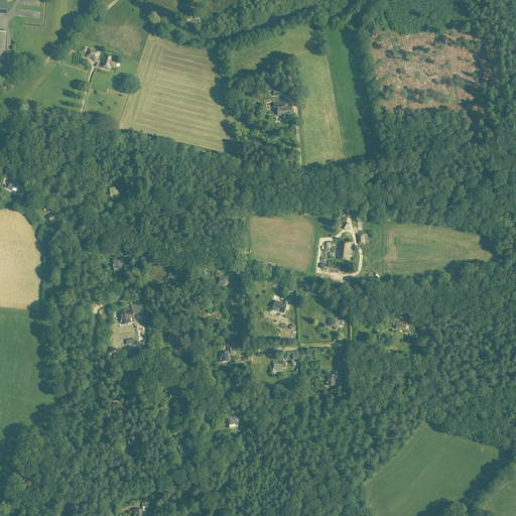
[(97,60),(100,51),(96,50),(96,51),(93,50),(93,49),(89,47),(86,57),(89,58),(89,57),(93,58),(92,59),(97,60)]
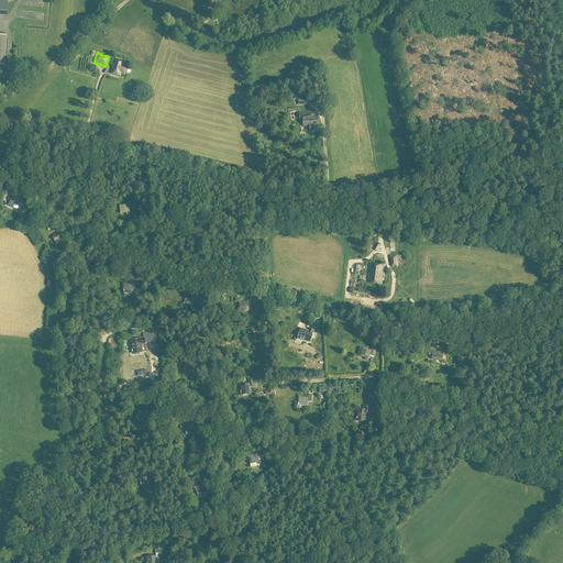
[(124,62),(114,58),(110,73),(120,76),(121,73),(124,74),(127,67),(123,66),(124,62)]
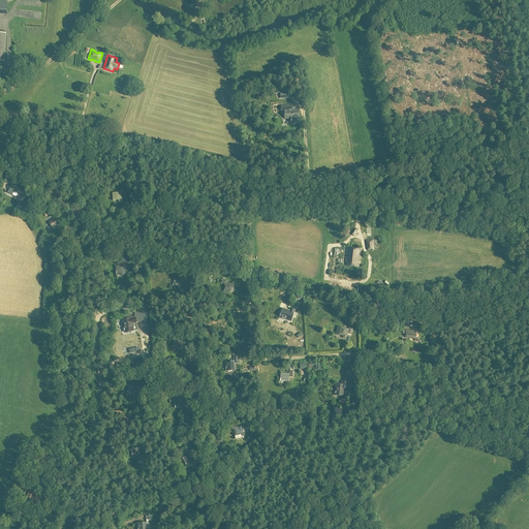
[(283,94),(280,94),(281,98),(289,98),(288,93),(287,94),(287,88),(282,88),(283,94)]
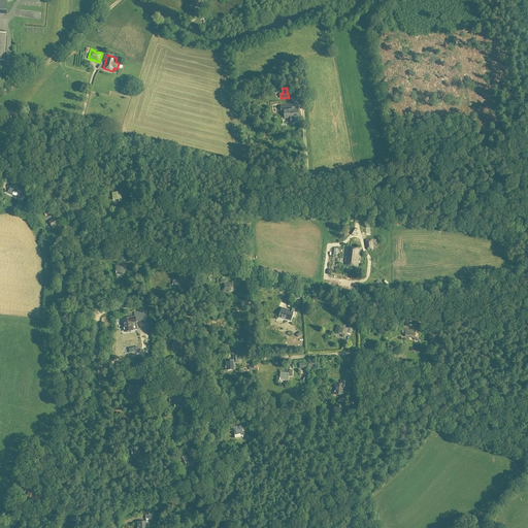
[(284,110),(285,119),(288,119),(288,122),(292,122),(292,118),(299,118),(298,109),(294,109),(293,108),(289,108),(288,104),(281,105),(281,111),(284,110)]
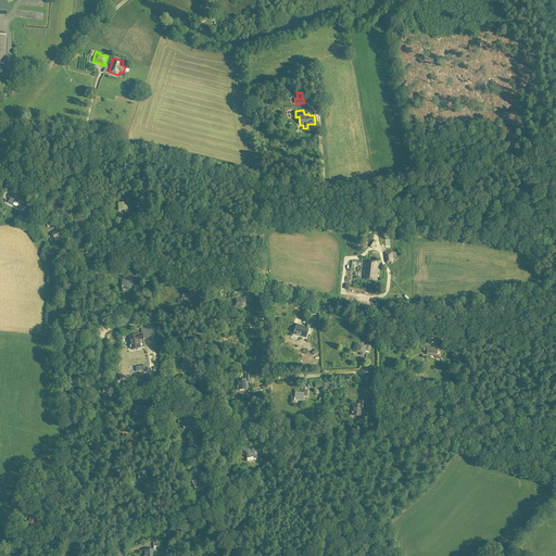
[(27,201),(13,193),(9,202),(13,204),(14,201),(20,203),(17,206),(22,209),(24,205),(25,205),(27,201)]
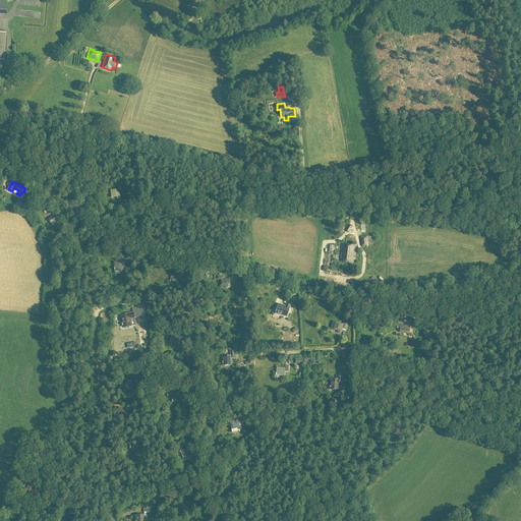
[(119,189),(111,189),(111,197),(117,196),(117,198),(120,198),(119,192),(122,192),(122,186),(119,186),(119,189)]
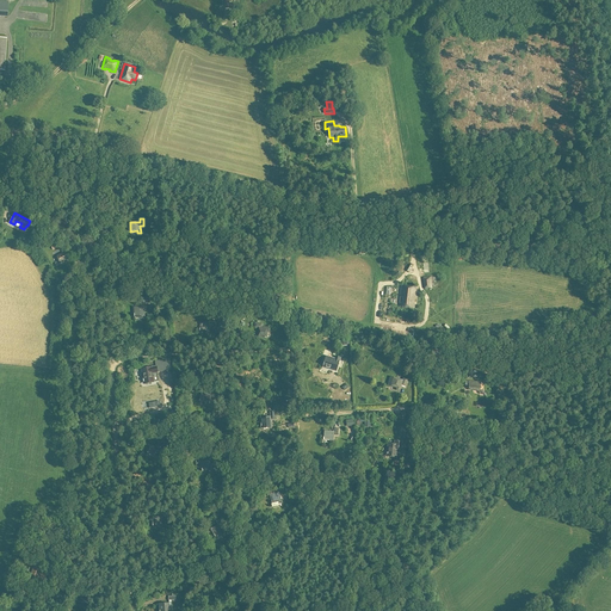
[(61,263),(69,258),(66,252),(57,257),(61,263)]
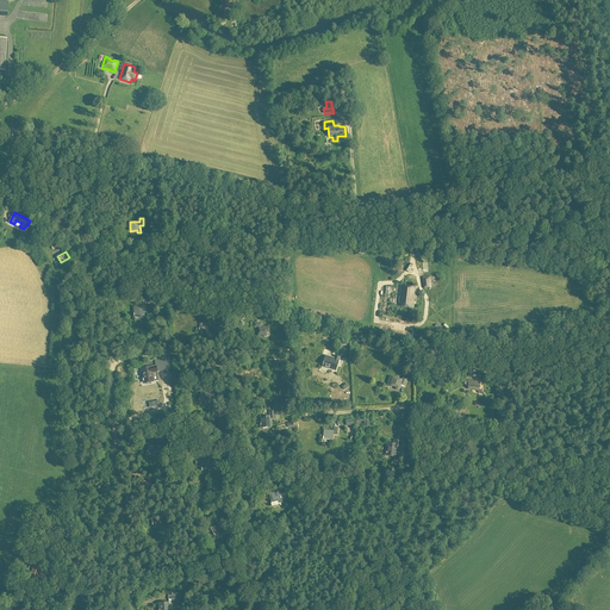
[(414,307),(416,287),(400,286),(399,297),(399,306),(414,307)]
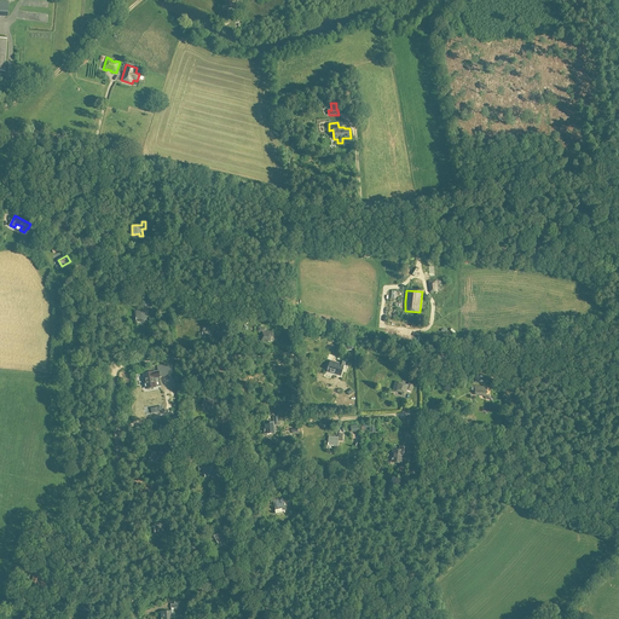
[(143,312),(136,312),(136,320),(143,320),(143,323),(146,323),(146,314),(146,312),(152,312),(152,307),(142,307),(143,312)]
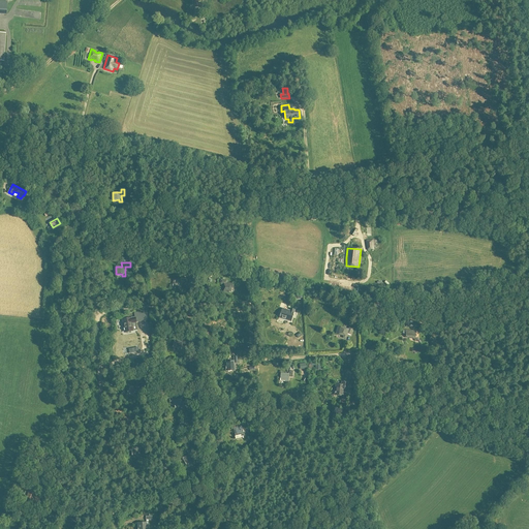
[(180,279),(174,279),(173,286),(178,287),(178,288),(181,289),(182,281),(185,282),(186,276),(181,275),(180,279)]
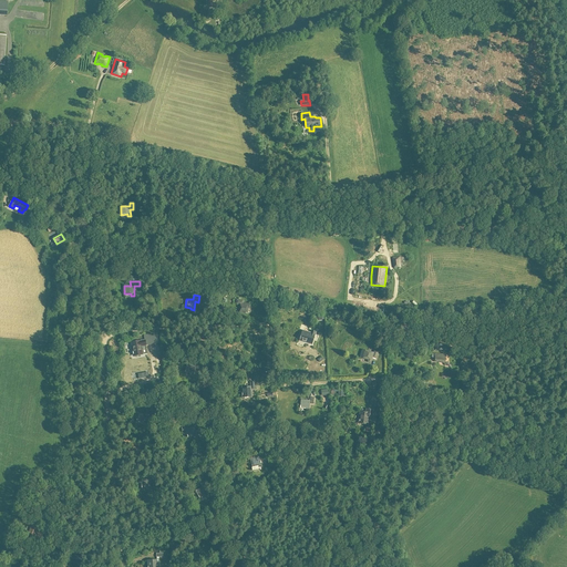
[(237,300),(237,303),(240,305),(239,313),(247,313),(248,308),(250,308),(250,305),(243,303),(243,300),(237,300)]
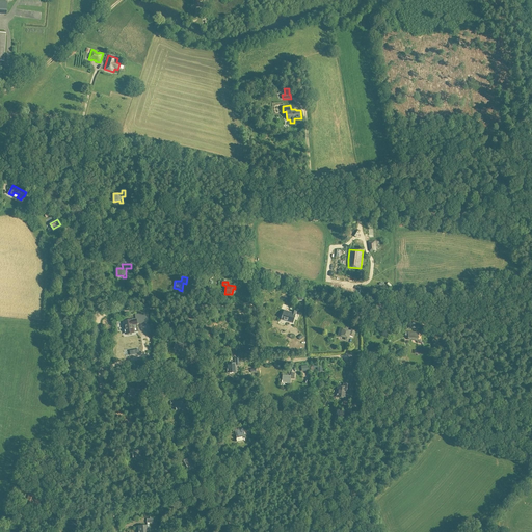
[(293,323),(294,318),(296,312),(292,311),(292,313),(284,311),(282,318),(287,319),(286,321),(293,323)]
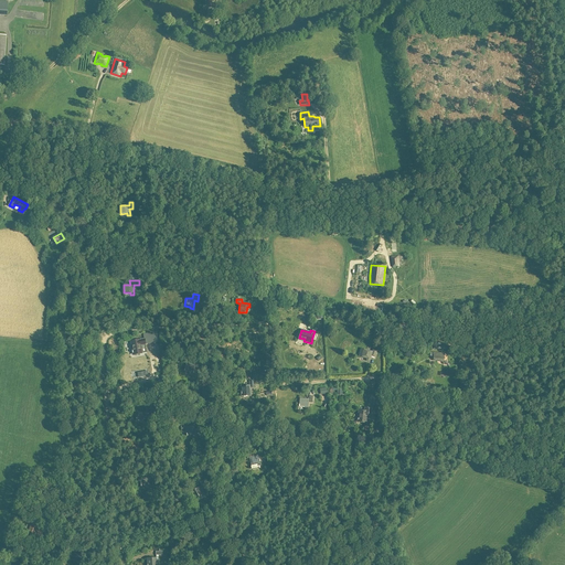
[(138,340),(130,341),(131,344),(132,353),(132,355),(142,354),(147,353),(146,344),(158,342),(157,331),(144,333),(145,339),(138,340)]
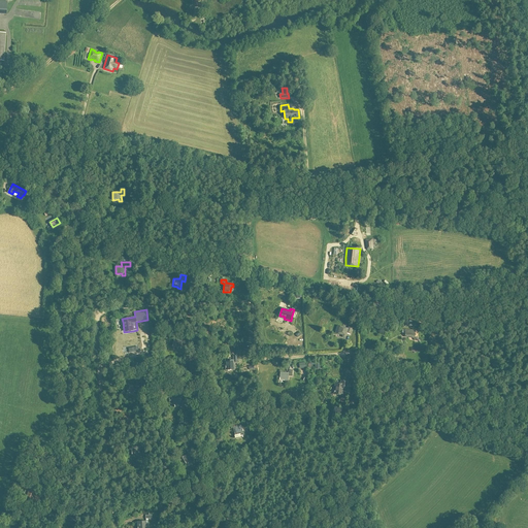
[(348,329),(339,326),(337,333),(343,335),(342,337),(345,337),(347,333),(350,334),(352,328),(349,327),(348,329)]
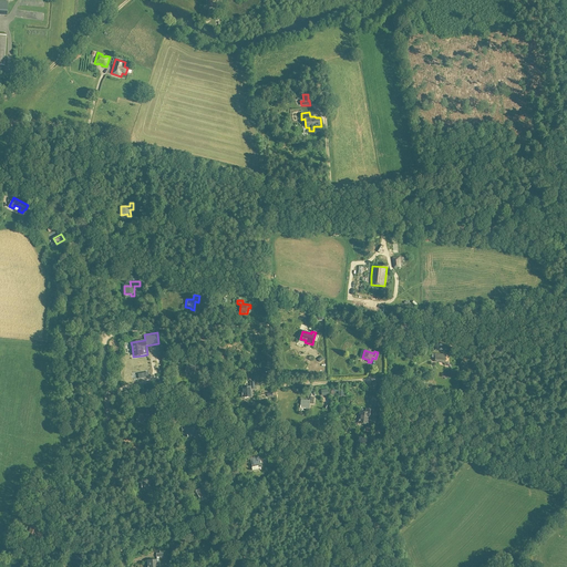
[(196,367),(187,364),(185,372),(191,373),(191,375),(194,377),(196,369),(199,369),(200,363),(197,362),(196,367)]
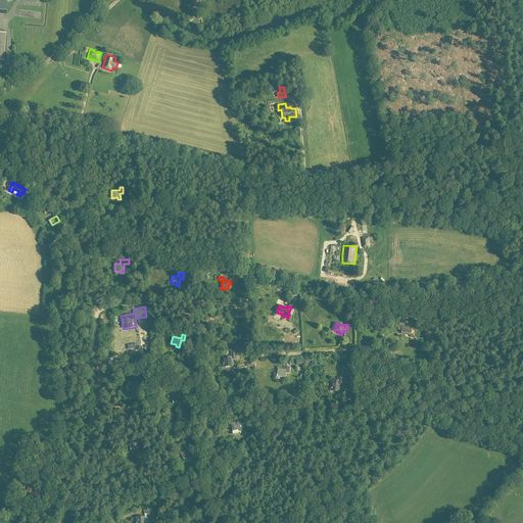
[(231,352),(231,357),(223,358),(224,367),(232,366),(231,359),(234,359),(234,352),(231,352)]
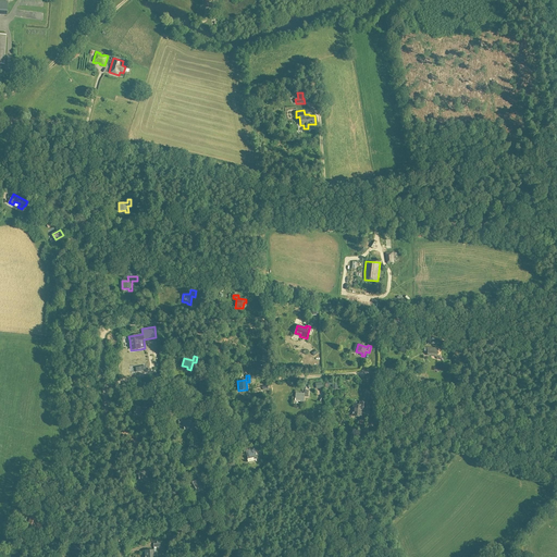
[(305,394),(296,393),(295,400),(300,401),(300,404),(304,404),(305,396),(308,397),(309,391),(305,391),(305,394)]
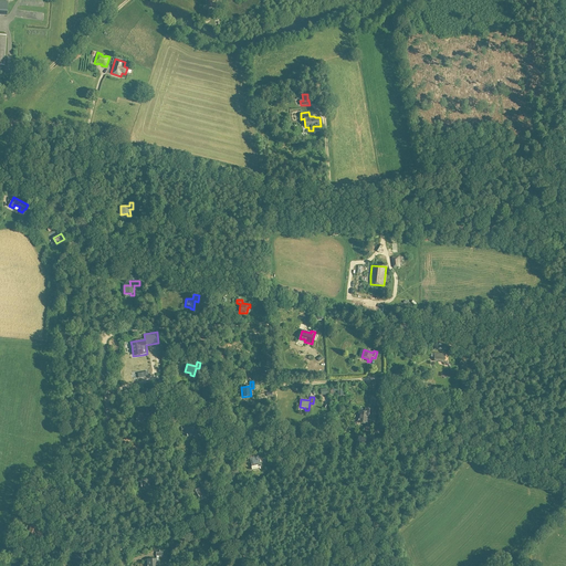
[(149,416),(148,409),(145,409),(145,412),(136,413),(136,420),(143,420),(143,421),(146,421),(146,417),(149,416)]
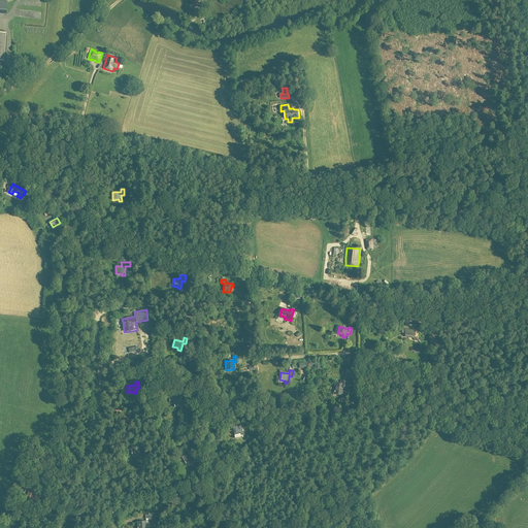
[(348,383),(344,382),(343,386),(335,384),(333,393),(342,395),(343,388),(347,388),(348,383)]
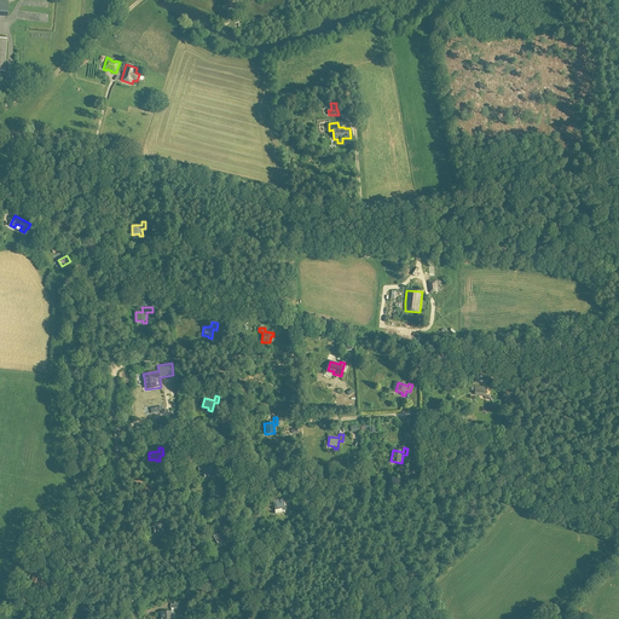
[(215,476),(213,467),(209,467),(206,468),(204,464),(198,466),(198,470),(203,469),(204,478),(212,475),(212,478),(215,476)]
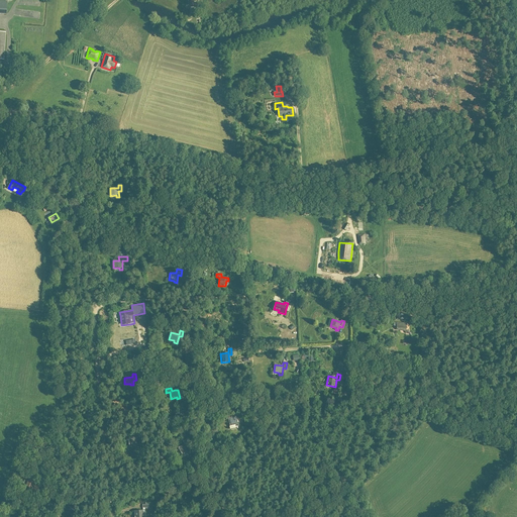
[(237,417),(232,418),(231,415),(226,416),(226,419),(228,419),(230,426),(236,425),(236,426),(239,426),(237,417)]
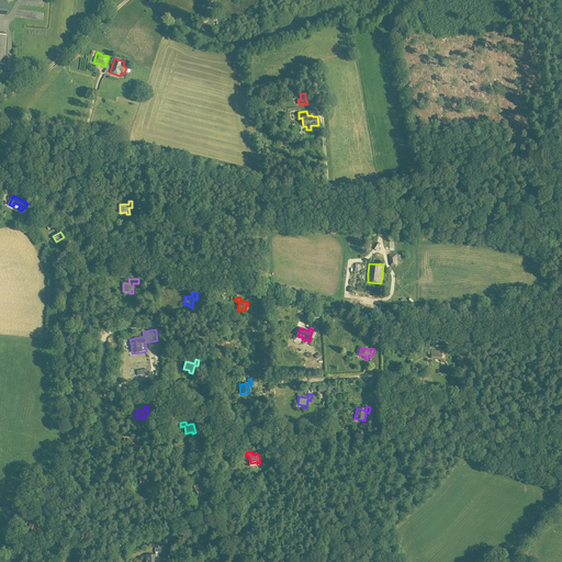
[(146,483),(146,485),(149,485),(149,475),(139,475),(141,482),(139,482),(139,484),(146,483)]
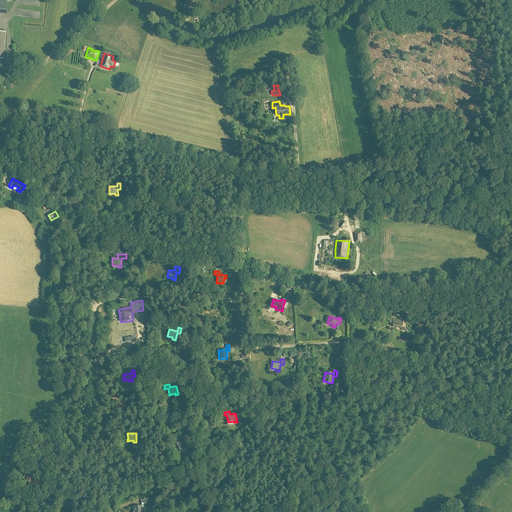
[(183,440),(177,443),(179,448),(180,450),(185,447),(186,449),(188,447),(184,439),(188,437),(186,434),(181,437),(183,440)]
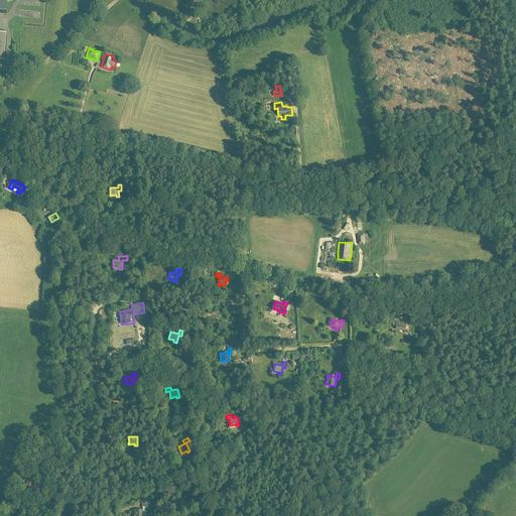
[(26,486),(37,490),(39,486),(33,484),(34,481),(29,478),(26,486)]
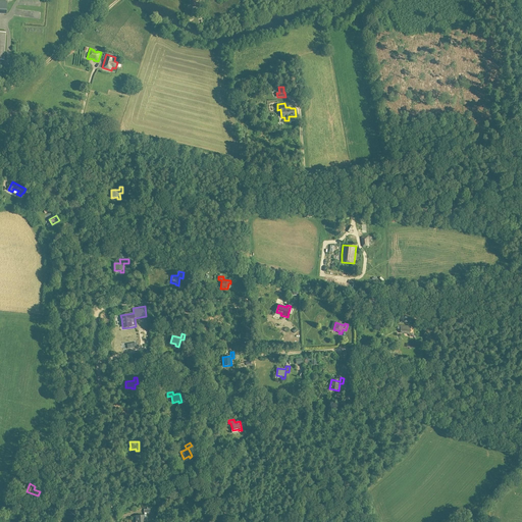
[(70,507),(67,514),(73,517),(76,510),(70,507)]
